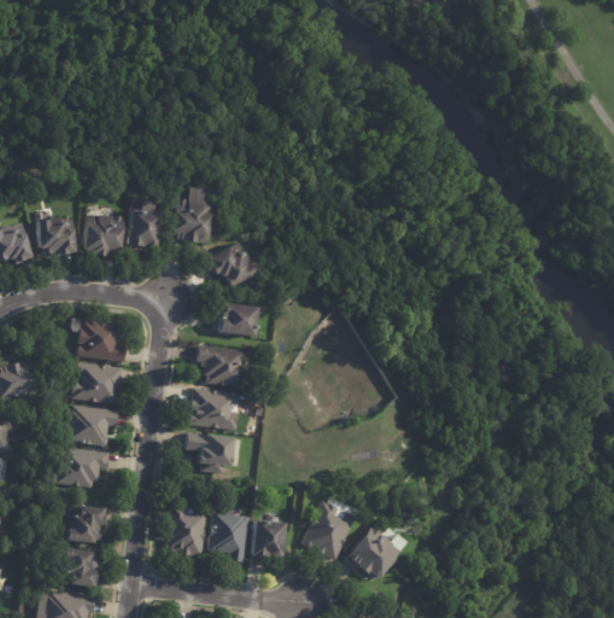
[(186,198),(202,200),(202,202),(211,203),(209,242),(182,240),(175,240),(175,237),(173,237),(171,228),(173,208),(176,199),(177,199),(177,198),(179,197),(183,197),(186,198)]
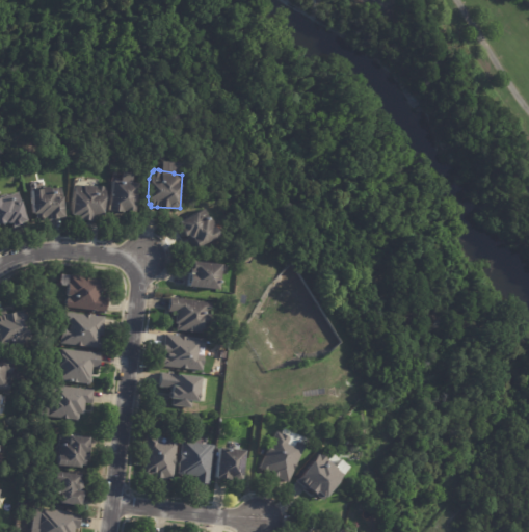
[(122,211),(110,210),(112,178),(123,179),(124,171),(135,173),(134,181),(138,181),(135,211),(125,210),(124,211),(122,211)]
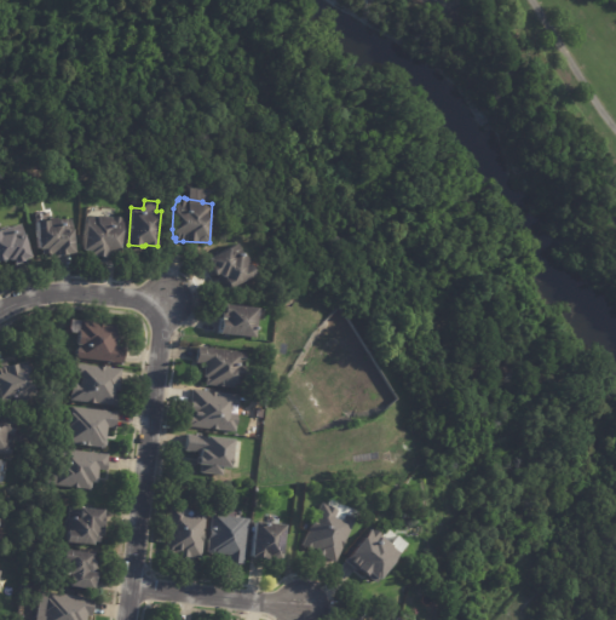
[(98,214),(111,216),(111,217),(114,217),(115,214),(120,216),(124,218),(125,219),(119,257),(96,253),(96,256),(90,254),(87,251),(87,248),(81,247),(85,223),(87,213),(96,216),(96,213),(98,214)]
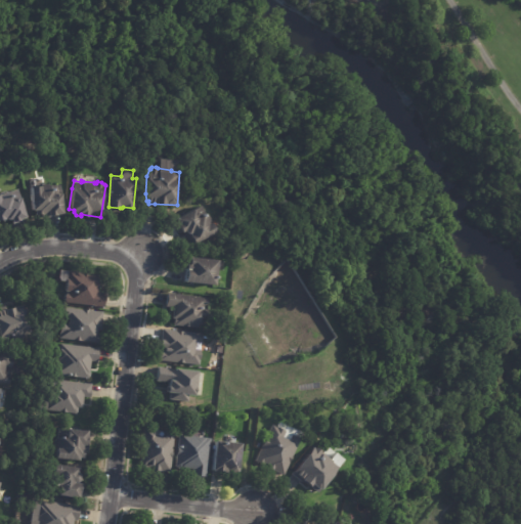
[(61,185),(63,214),(51,215),(51,217),(44,218),(44,214),(37,215),(36,210),(32,210),(31,186),(51,184),(51,186),(61,185)]
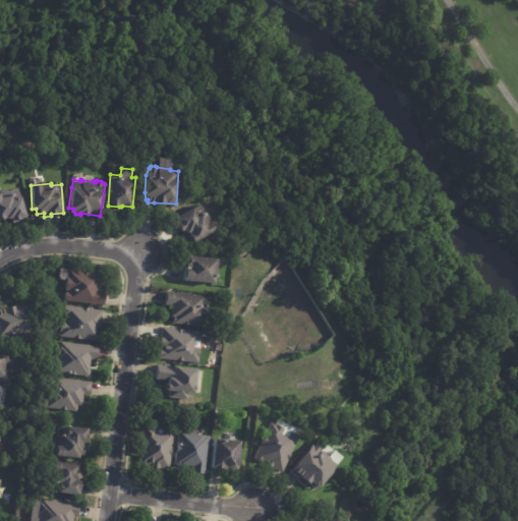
[(26,218),(13,223),(12,219),(10,219),(8,216),(7,216),(7,218),(3,219),(1,215),(0,215),(0,188),(5,187),(6,189),(15,186),(26,218)]
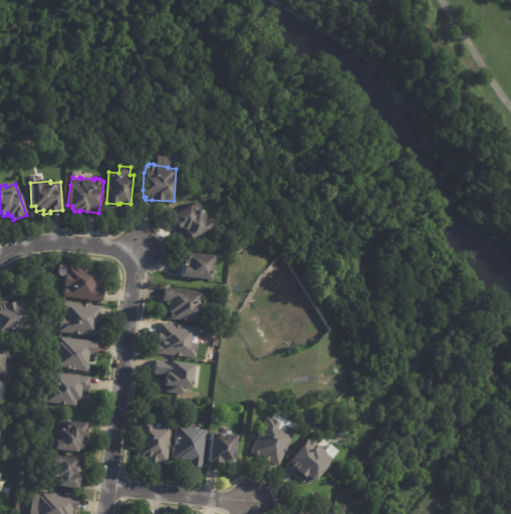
[(211,228),(189,240),(186,234),(187,233),(185,230),(183,231),(181,227),(178,229),(171,215),(188,206),(189,207),(197,202),(211,228)]
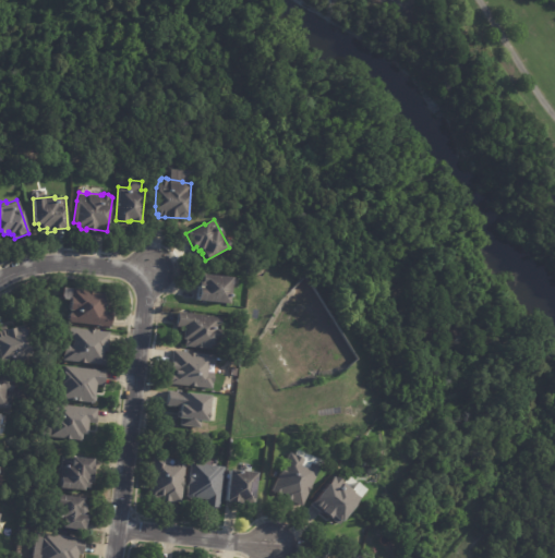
[(232,277),(229,303),(198,300),(201,282),(203,282),(203,274),(232,277)]
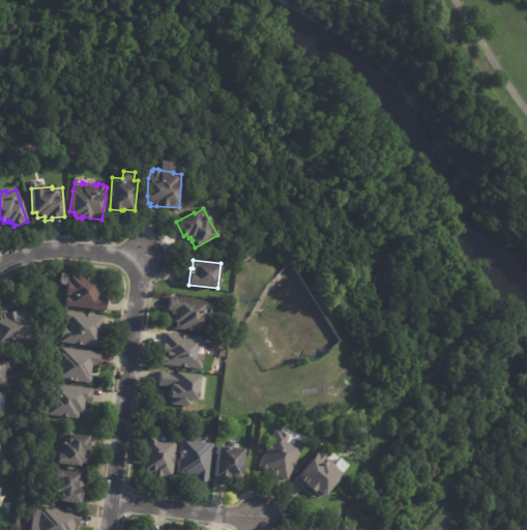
[(108,299),(107,311),(63,305),(64,298),(68,296),(69,294),(66,293),(68,273),(100,276),(99,285),(101,285),(100,296),(108,296),(108,299)]
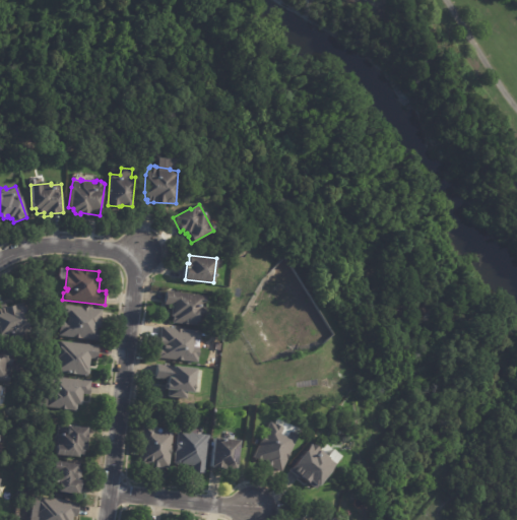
[(171,313),(172,305),(165,304),(166,289),(205,295),(204,303),(201,302),(201,305),(204,305),(201,326),(172,322),(173,316),(174,317),(174,315),(171,315),(171,313)]
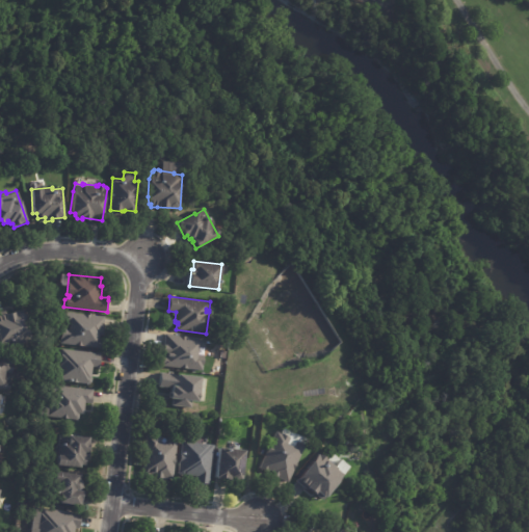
[(15,312),(19,311),(19,313),(21,312),(27,338),(21,339),(21,341),(7,344),(6,340),(0,341),(0,318),(1,317),(0,313),(9,310),(11,314),(11,313),(15,312)]
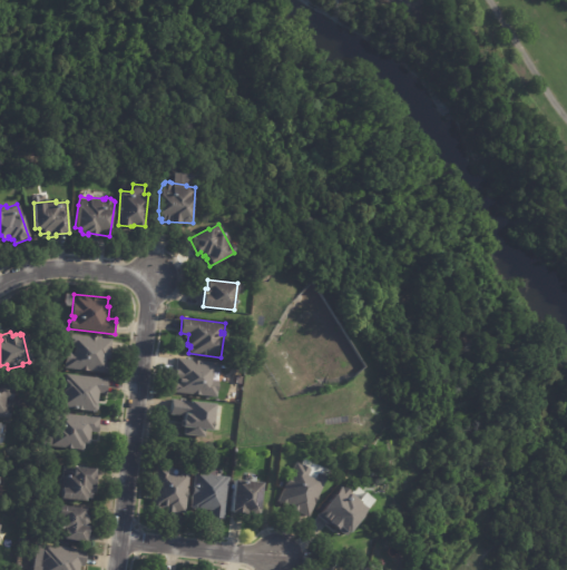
[(113,342),(111,359),(108,357),(107,363),(109,363),(108,373),(66,369),(67,352),(74,353),(75,345),(68,344),(69,334),(114,340),(113,342)]
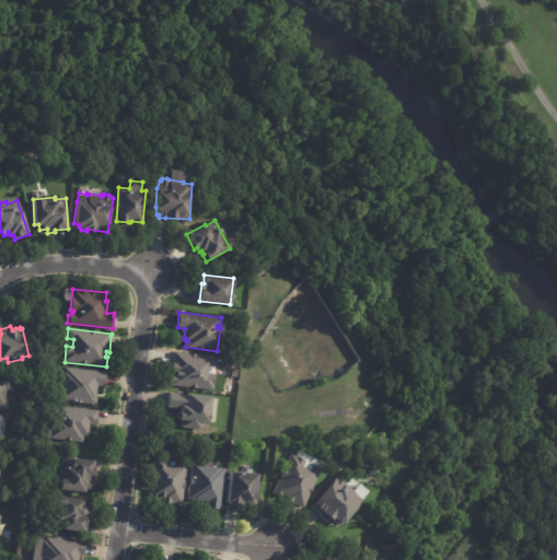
[(173,363),(174,363),(175,351),(217,357),(216,366),(209,366),(208,373),(216,374),(215,391),(172,385),(173,375),(175,375),(175,372),(172,372),(173,363)]
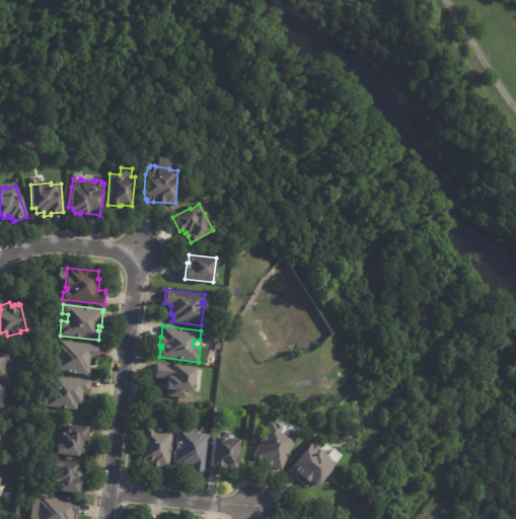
[(99,347),(97,358),(90,358),(89,365),(89,364),(88,369),(91,369),(90,373),(89,373),(88,374),(58,371),(60,360),(58,360),(60,346),(61,346),(61,341),(99,345),(99,347)]
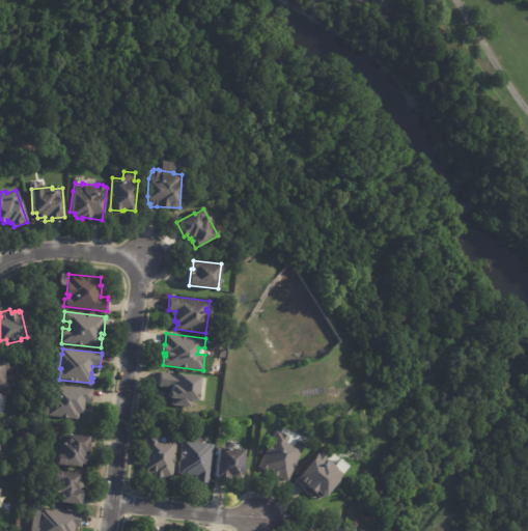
[(14,364),(12,371),(5,371),(4,376),(11,378),(10,389),(0,387),(0,356),(15,358),(14,364)]
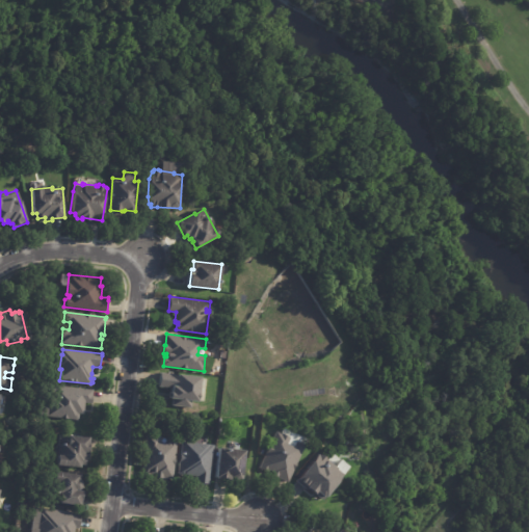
[(201,377),(197,401),(193,401),(193,407),(175,405),(176,399),(170,398),(170,391),(172,392),(173,389),(161,387),(163,372),(201,377)]
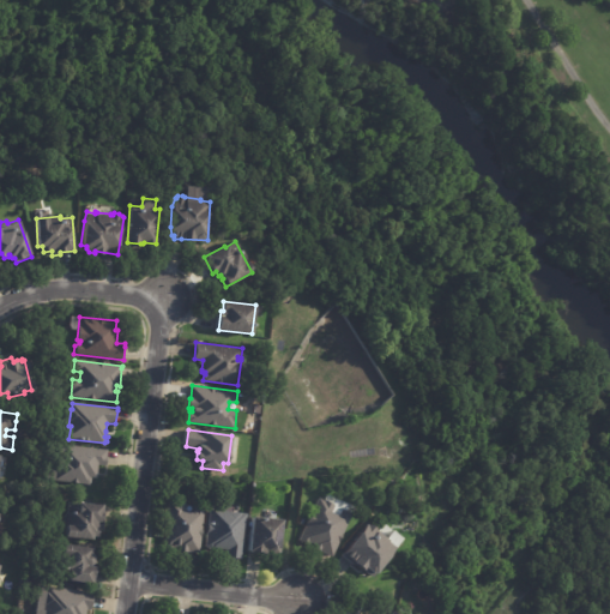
[(109,452),(108,465),(98,464),(97,477),(92,477),(94,479),(92,482),(90,483),(90,485),(79,483),(71,482),(56,480),(56,479),(48,479),(49,469),(55,469),(56,457),(59,457),(59,455),(56,455),(58,444),(109,450),(109,452)]
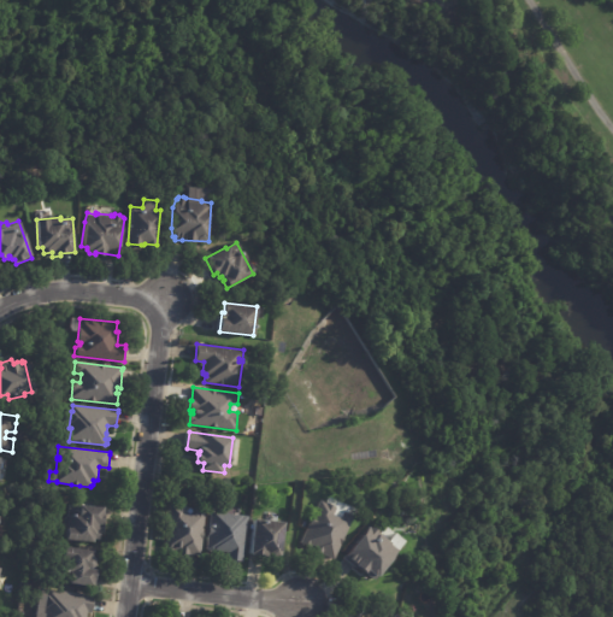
[(335,559),(323,553),(323,554),(317,552),(318,547),(313,545),(312,548),(302,544),(323,500),(329,503),(331,497),(359,509),(336,559),(335,559)]
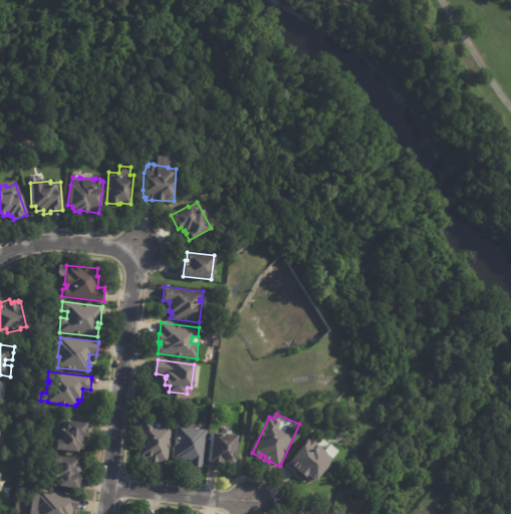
[(157,423),(157,428),(163,429),(164,423),(173,424),(168,463),(150,461),(151,458),(147,458),(147,460),(138,459),(143,420),(158,422),(157,423)]
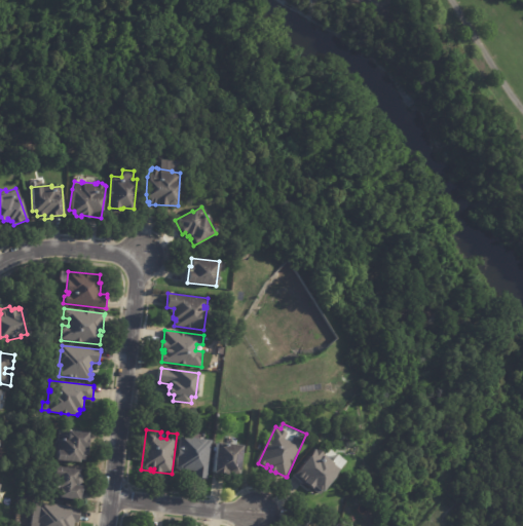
[(89,435),(88,447),(90,447),(90,454),(86,454),(86,460),(80,459),(80,462),(57,461),(58,450),(59,450),(61,431),(89,433),(89,435)]
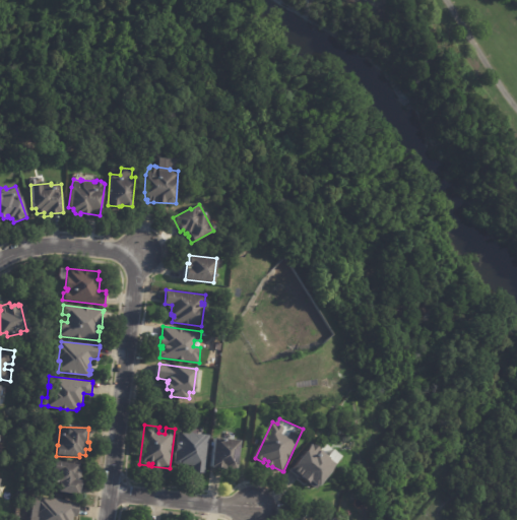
[(204,435),(205,435),(205,436),(210,437),(206,473),(192,472),(193,465),(183,464),(182,465),(177,464),(177,463),(176,463),(180,433),(190,434),(190,433),(204,435)]
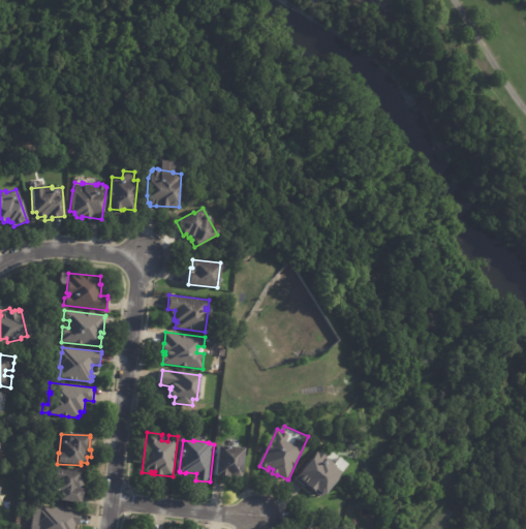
[(227,446),(244,448),(241,478),(216,475),(220,445),(227,446)]
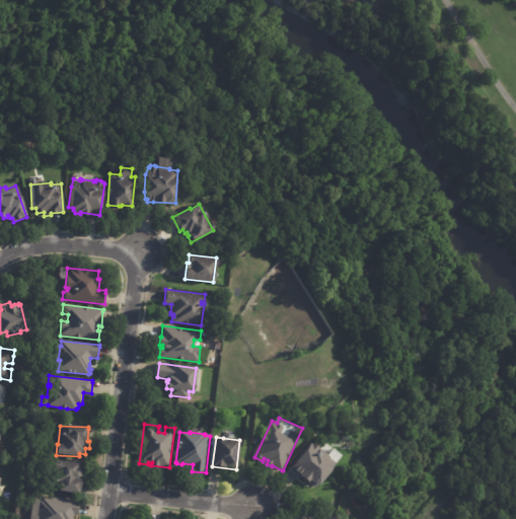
[(320,450),(328,456),(335,449),(343,455),(316,489),(307,482),(300,475),(301,473),(300,473),(299,474),(297,472),(298,471),(297,470),(296,471),(294,470),(295,469),(293,467),(296,463),(306,450),(312,443),(314,445),(315,444),(319,447),(318,448),(320,450)]
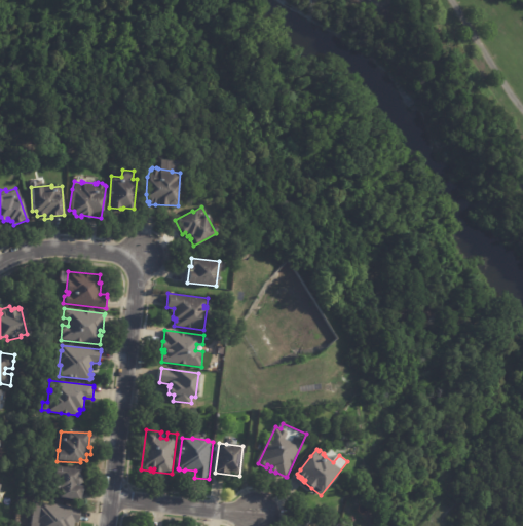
[(79,478),(79,482),(75,484),(73,484),(73,485),(84,486),(82,500),(50,496),(52,485),(53,485),(55,477),(49,476),(51,465),(77,470),(76,475),(77,475),(79,478)]
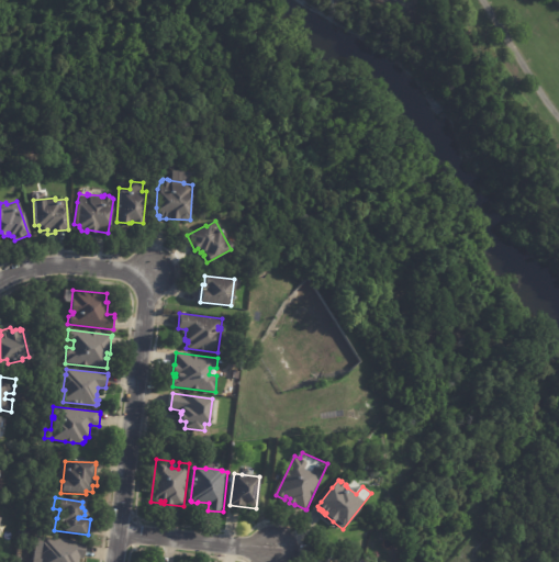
[(87,547),(85,557),(80,555),(79,561),(41,561),(42,561),(40,560),(44,537),(87,544),(87,547)]
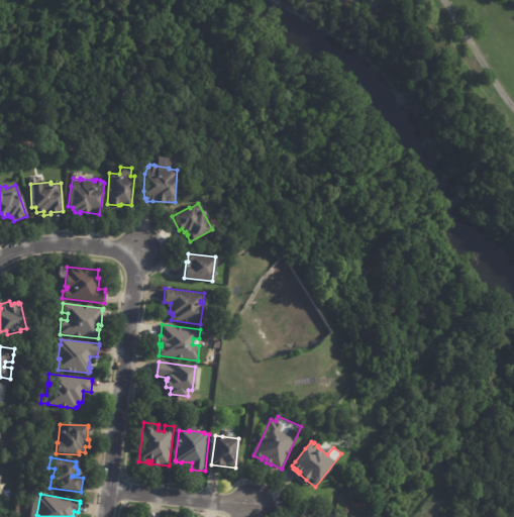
All buildings are outlined.
